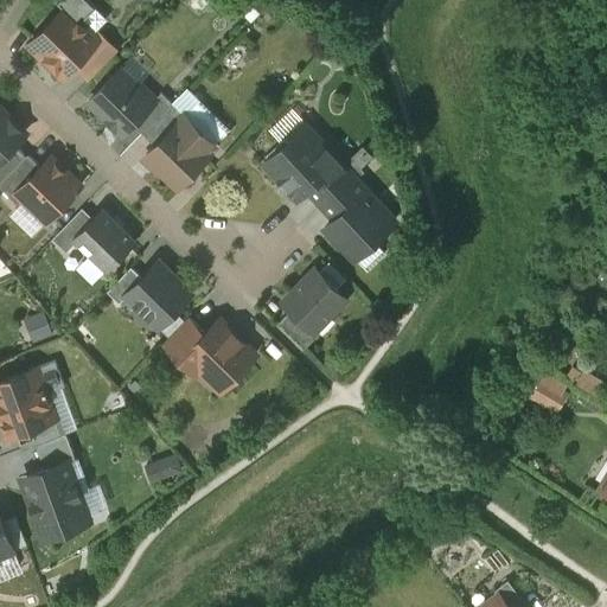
[(64,8),(65,7),(68,10),(70,8),(83,20),(85,17),(87,17),(96,7),(88,0),(59,0),(58,2),(64,8)]
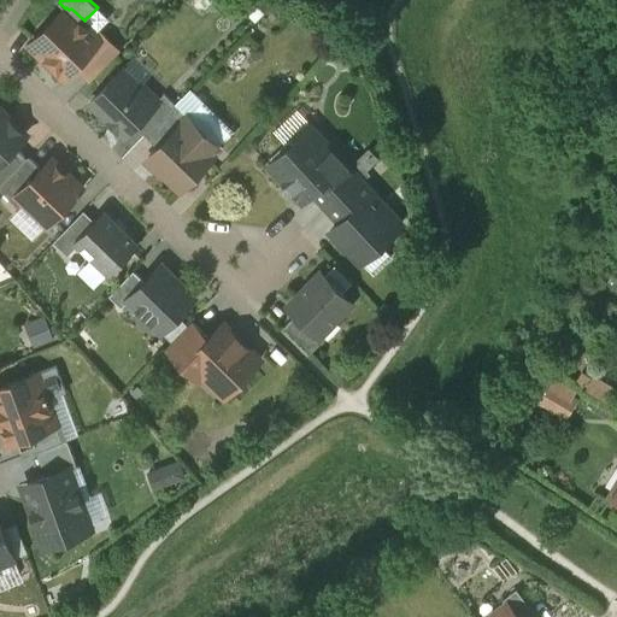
[(69,10),(66,7),(65,9),(30,43),(65,77),(75,66),(100,40),(95,35),(84,24),(84,21),(71,9),(69,10)]
